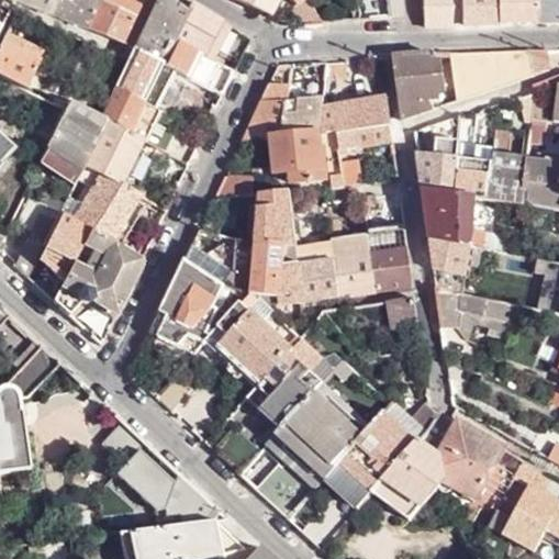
[(19,0),(47,11),(53,0),(19,0)]
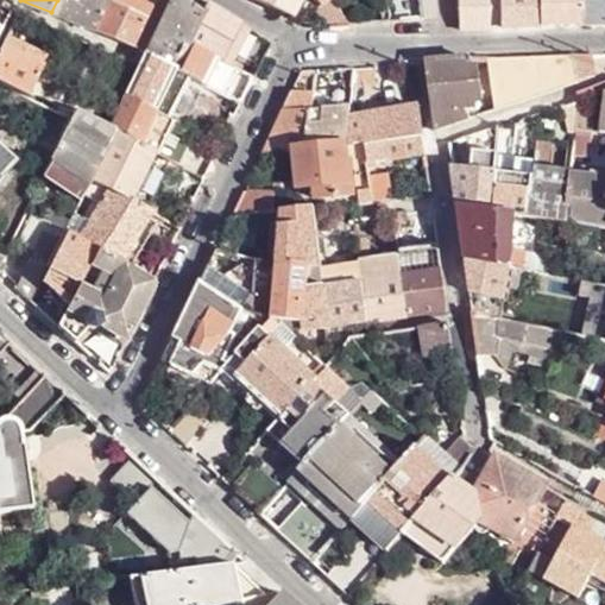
[(57,0),(51,12),(92,29),(105,0),(57,0)]
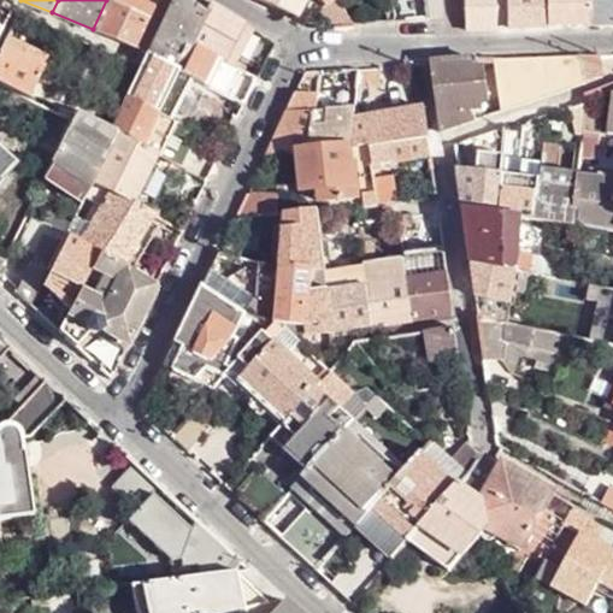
[(106,0),(93,29),(131,45),(153,0),(106,0)]
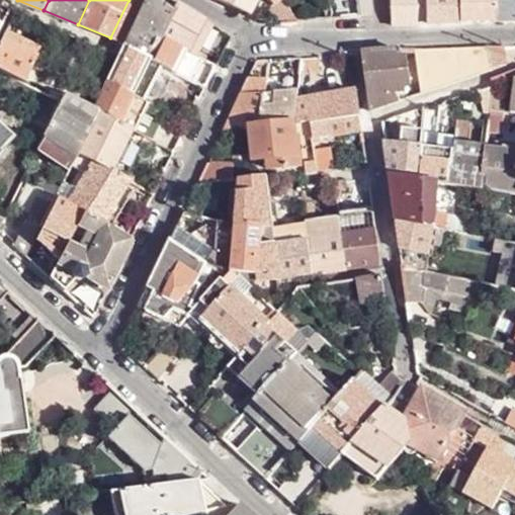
[(142,0),(140,3),(166,18),(170,10),(155,0),(142,0)]
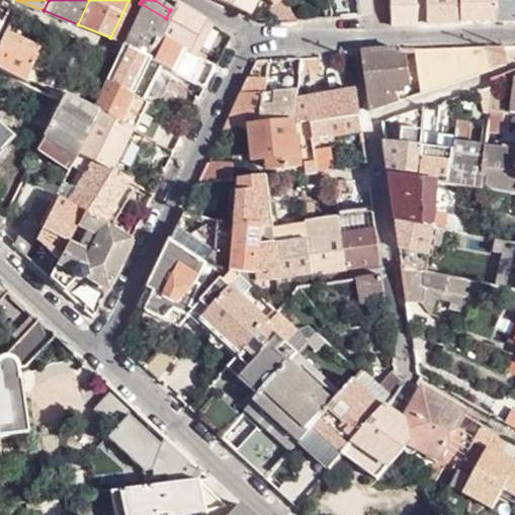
[(155,0),(170,10),(174,2),(170,0),(155,0)]
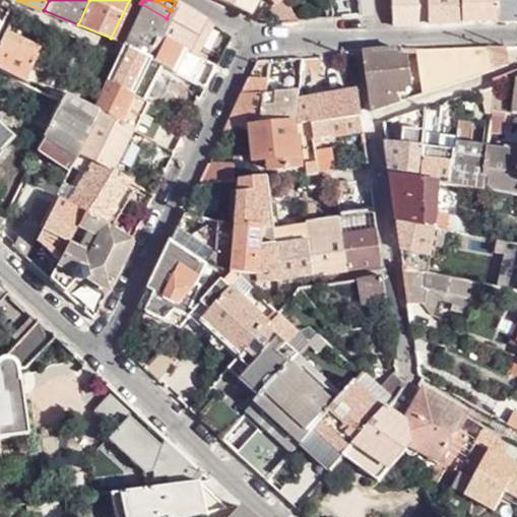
[(219,0),(248,11),(254,0),(219,0)]
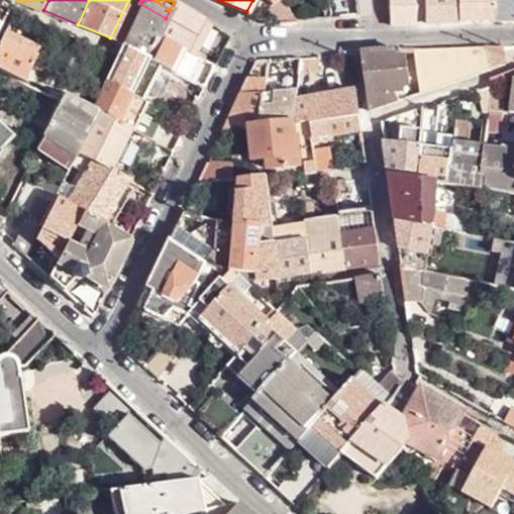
[(272,0),(266,5),(276,22),(295,21),(281,0),(272,0)]
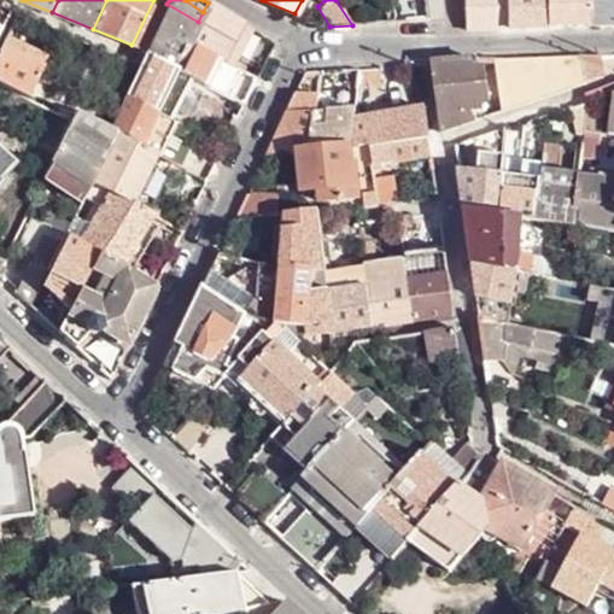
[(425,0),(425,1),(428,19),(445,18),(442,0),(425,0)]
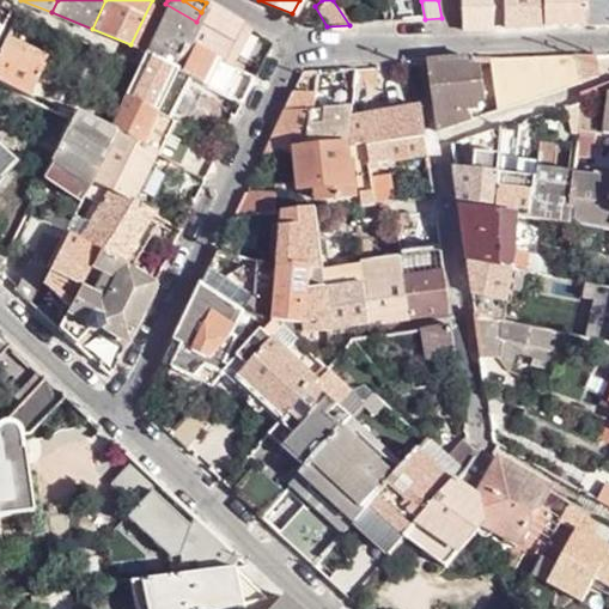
[(460,0),(463,29),(504,26),(500,0),(460,0)]
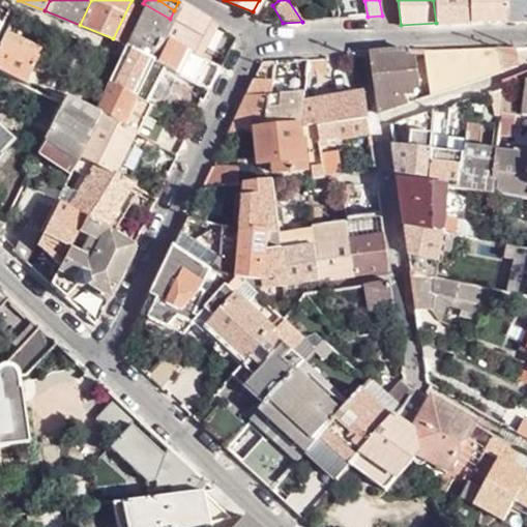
[(433,0),(436,23),(471,21),(468,0),(433,0)]
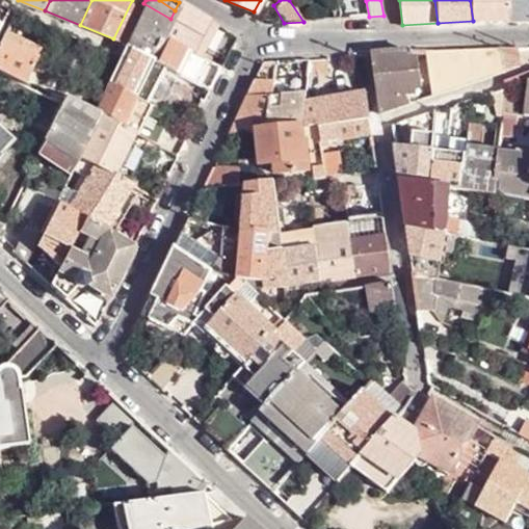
[(470,0),(473,21),(511,20),(508,0),(470,0)]
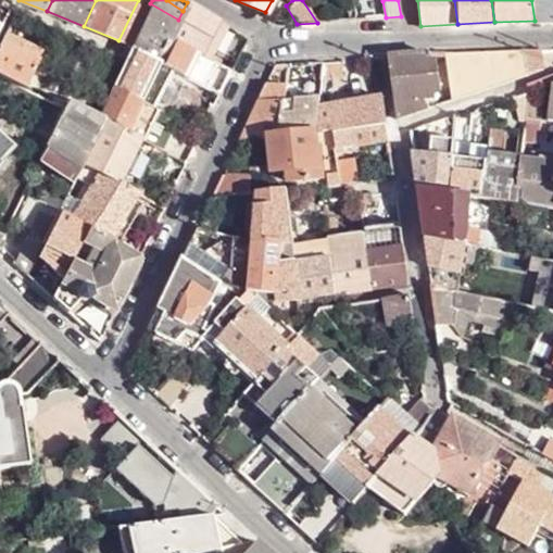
[(531,0),(535,21),(552,20),(552,0),(531,0)]
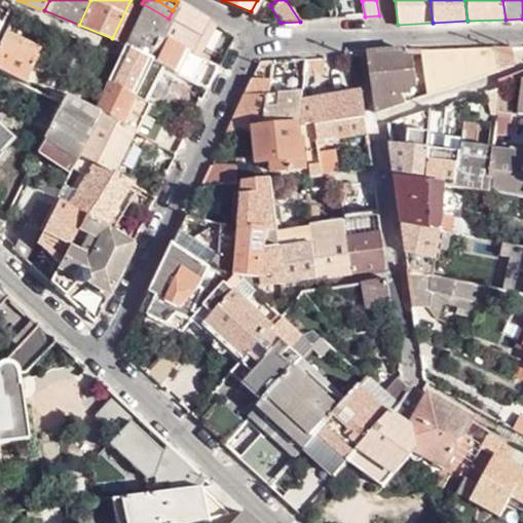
[(160,37),(163,38),(187,49),(196,54),(201,57),(216,65),(223,50),(230,36),(211,25),(202,19),(177,2),(173,10),(169,19),(160,37)]
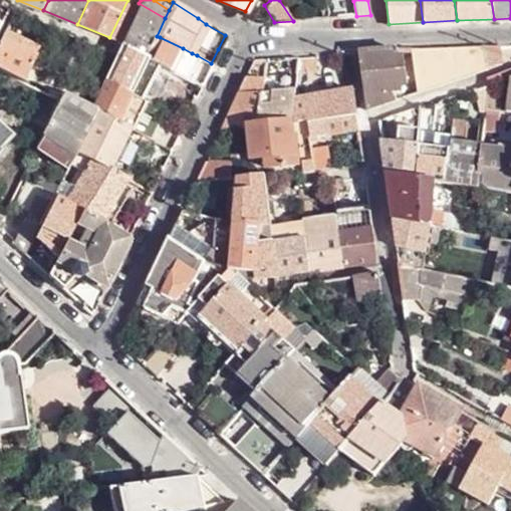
[(124,34),(120,43),(146,57),(149,58),(160,37),(157,36),(165,18),(139,3),(131,20),(124,34)]
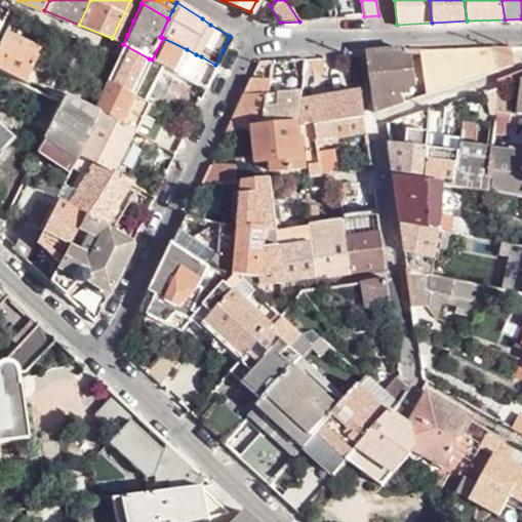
[(339,4),(333,5),(334,12),(336,18),(344,18),(339,4)]
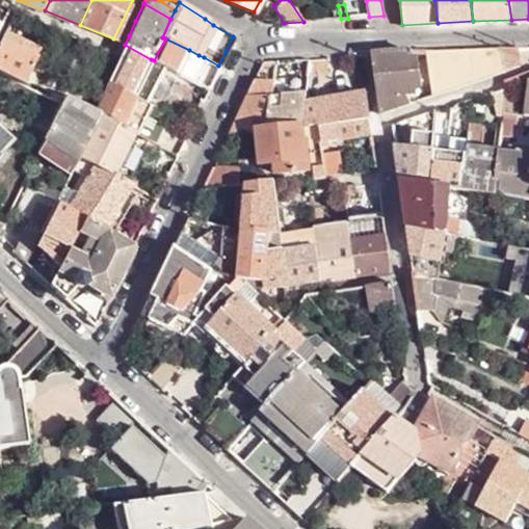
[(3,29),(0,34),(0,37),(14,45),(17,36),(3,29)]
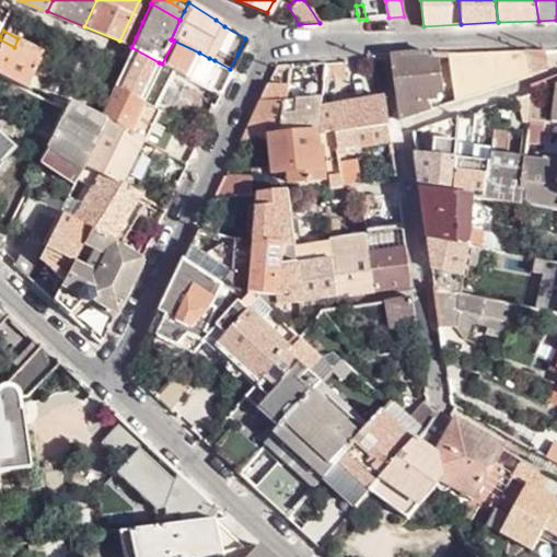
[(18,38),(14,47),(35,57),(37,54),(39,48),(18,38)]
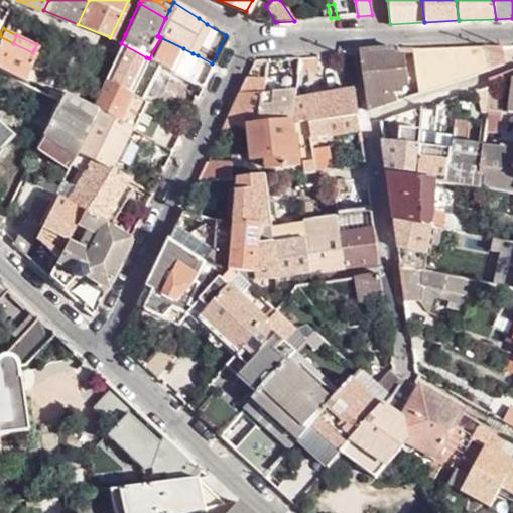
[(0,70),(20,80),(31,56),(32,52),(13,43),(0,36),(0,70)]
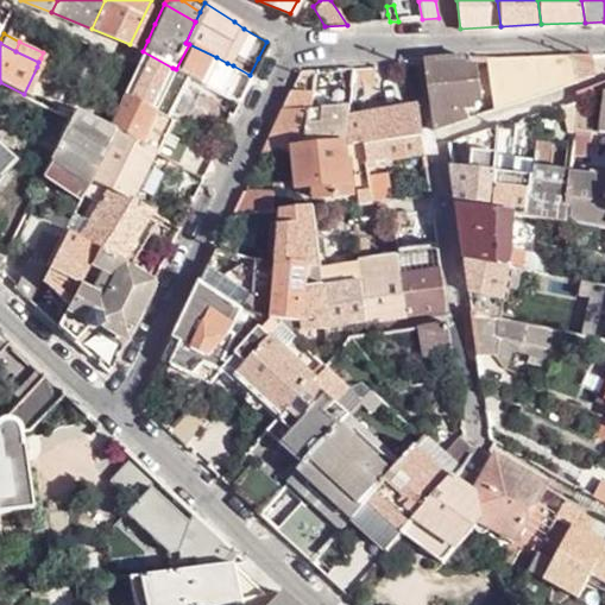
[(189,44),(176,69),(188,76),(193,79),(202,83),(216,57),(189,44)]
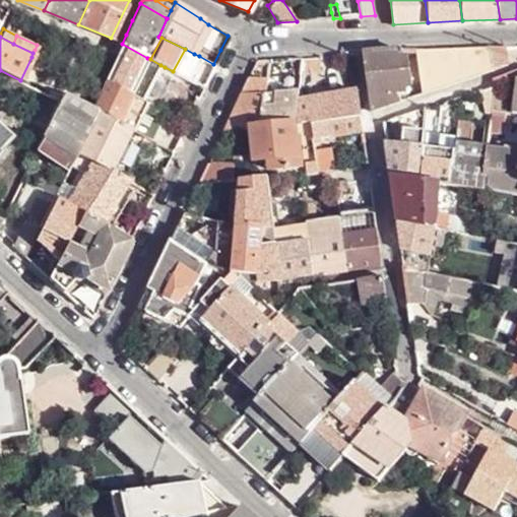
[(118,52),(105,79),(130,94),(147,58),(122,44),(118,52)]
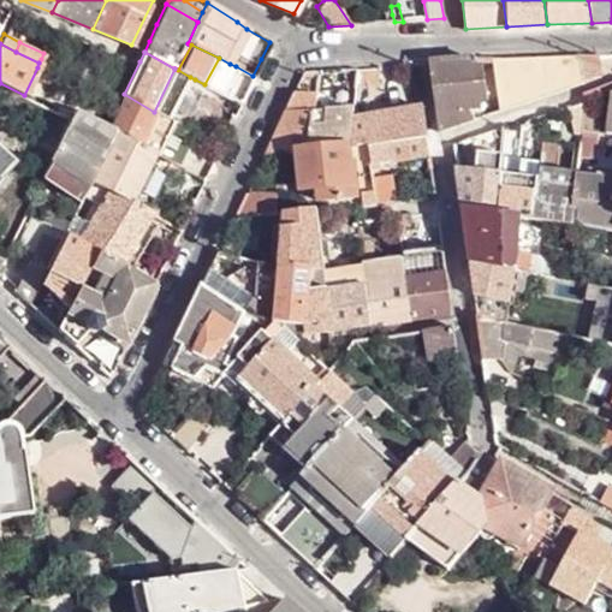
[(580,55),(493,59),(499,108),(582,79),(580,55)]
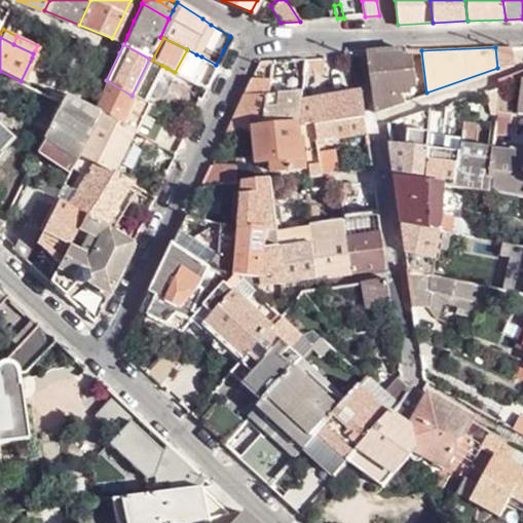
[(187,49),(175,72),(185,77),(196,54),(187,49)]
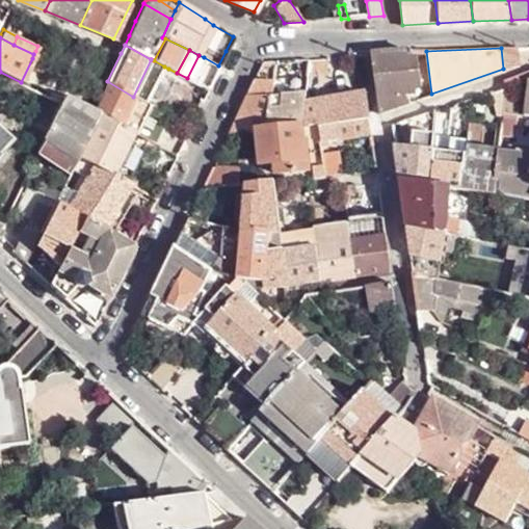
[(410,50),(370,53),(377,112),(410,102),(408,95),(418,94),(418,89),(414,55),(410,50)]
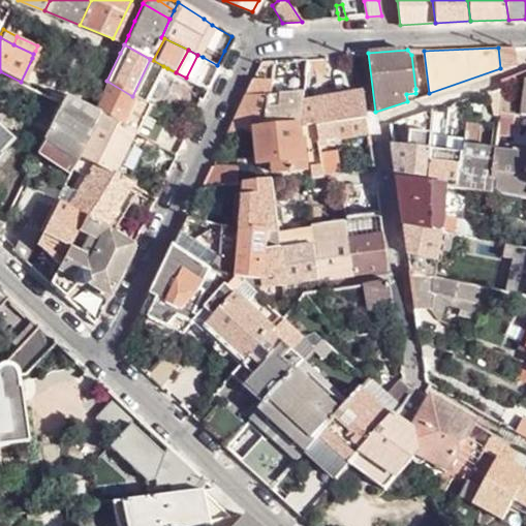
[(33,54),(32,58),(44,63),(48,57),(35,51),(33,54)]
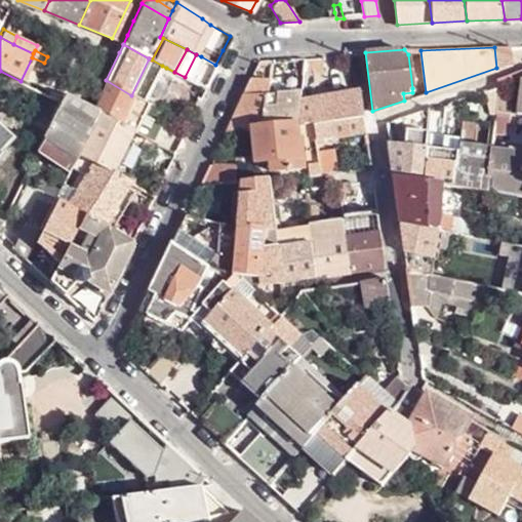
[(196,54),(185,77),(190,80),(201,56),(196,54)]
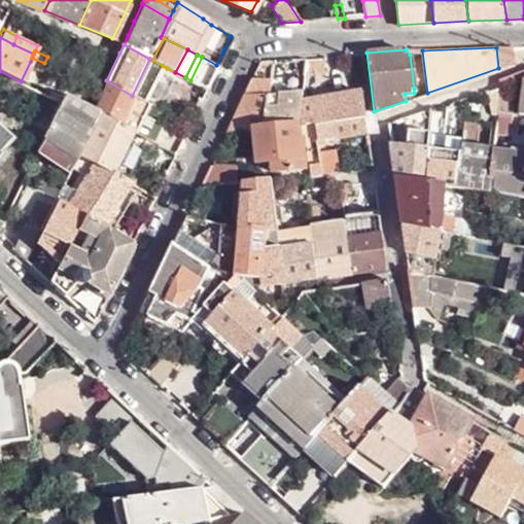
[(149,59),(132,96),(146,103),(155,82),(162,69),(150,65),(152,60),(149,59)]
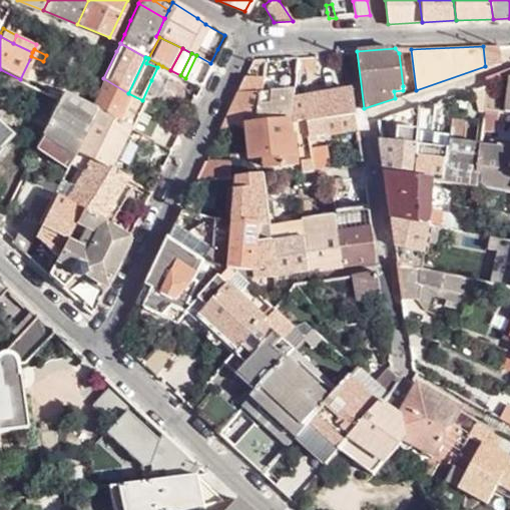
[(261,90),(263,67),(264,57),(252,58),(247,68),(236,91),(261,90)]
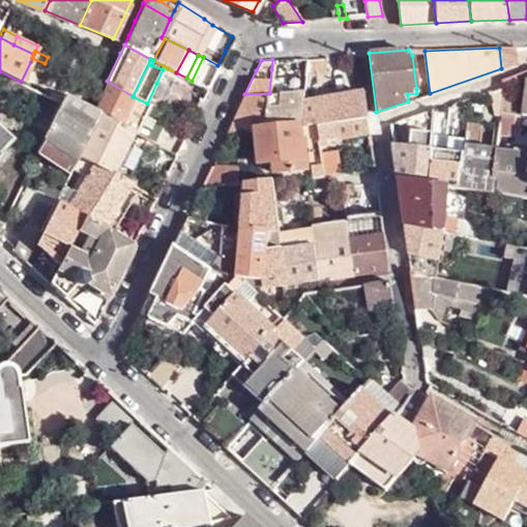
[(526,67),(499,78),(501,86),(526,78),(526,77),(526,67)]
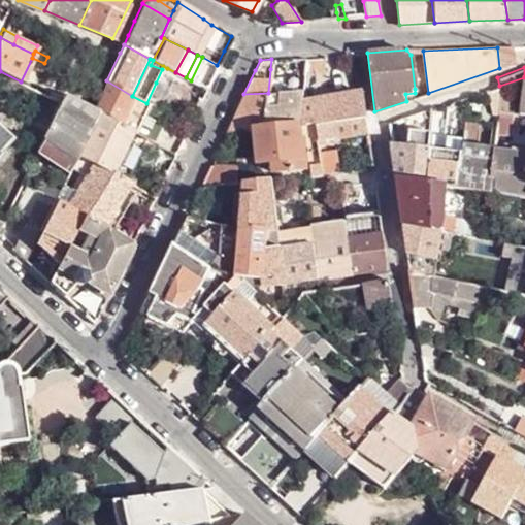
[(202,79),(200,85),(206,88),(208,83),(202,79)]
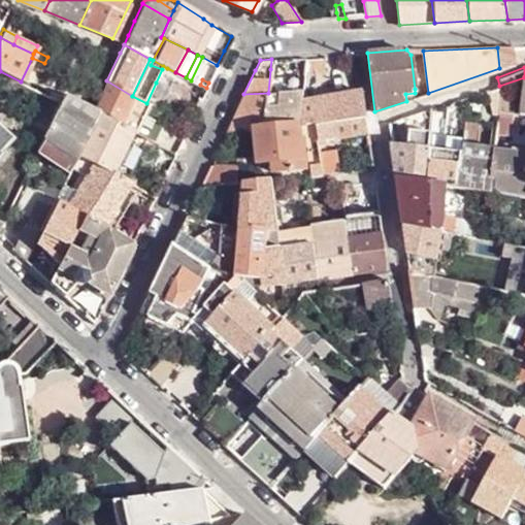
[(93,109),(92,112),(118,125),(132,96),(106,80),(93,109)]
